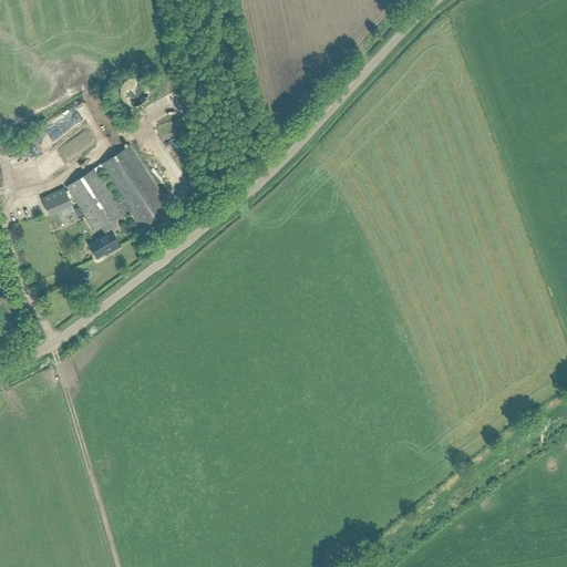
[(148,92),(148,91),(148,90),(148,89),(148,88),(147,86),(147,84),(146,83),(145,82),(144,81),(143,80),(142,79),(141,79),(140,78),(138,78),(137,76),(136,76),(134,76),(133,76),(132,76),(131,76),(129,78),(127,78),(126,79),(125,79),(124,80),(124,81),(123,82),(122,83),(121,84),(121,86),(120,88),(120,89),(120,90),(120,91),(120,92),(120,93),(120,94),(121,96),(121,98),(122,99),(122,100),(123,100),(124,101),(124,102),(125,103),(126,103),(127,104),(129,104),(131,105),(132,105),(134,105),(135,105),(136,105),(137,105),(138,104),(140,104),(142,103),(143,102),(144,101),(145,100),(146,100),(146,99),(147,98),(147,96),(148,94),(148,93),(148,92)]
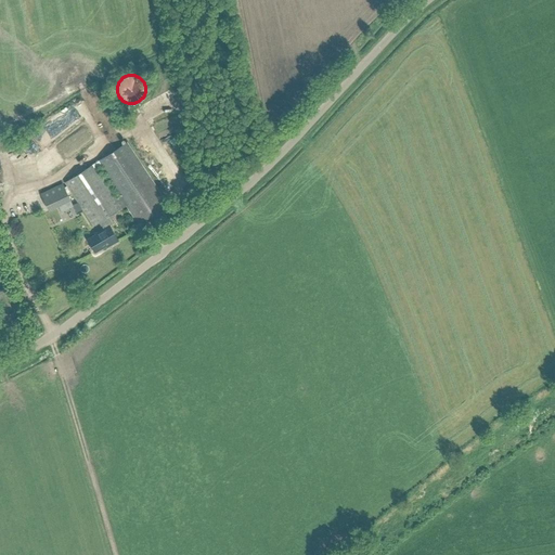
[(150,103),(146,102),(144,113),(157,115),(160,97),(151,95),(150,103)]
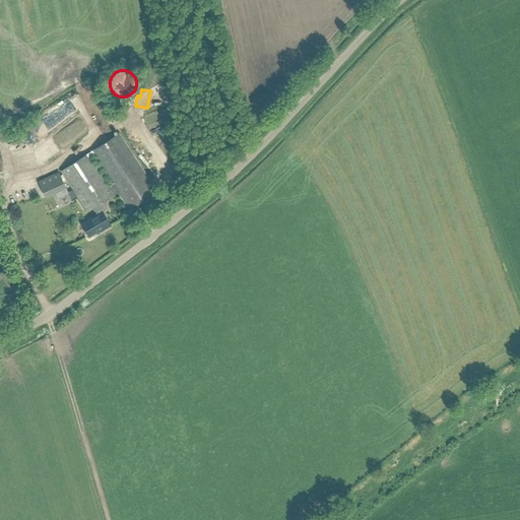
[(70,110),(80,105),(75,92),(64,96),(70,110)]
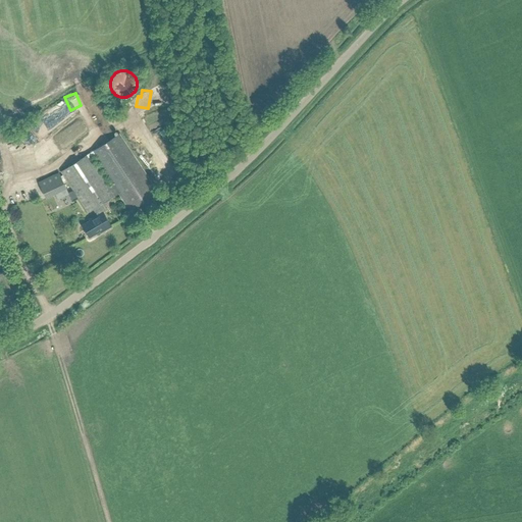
[(56,108),(10,141),(19,155),(34,146),(42,157),(88,125),(79,111),(64,120),(56,108)]
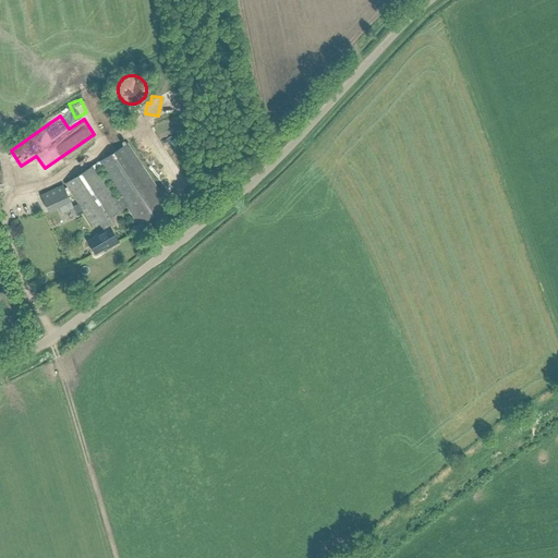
[(168,206),(126,143),(65,183),(95,228),(99,225),(104,231),(87,240),(95,253),(110,245),(110,246),(119,241),(110,226),(114,222),(110,217),(128,206),(140,225),(168,206)]
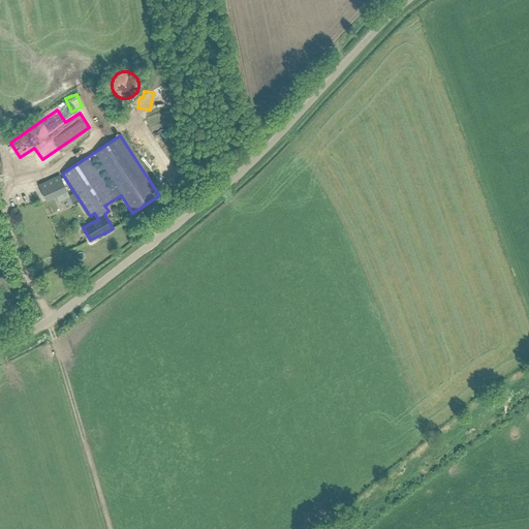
[(60,174),(38,184),(47,200),(67,190),(60,174)]
